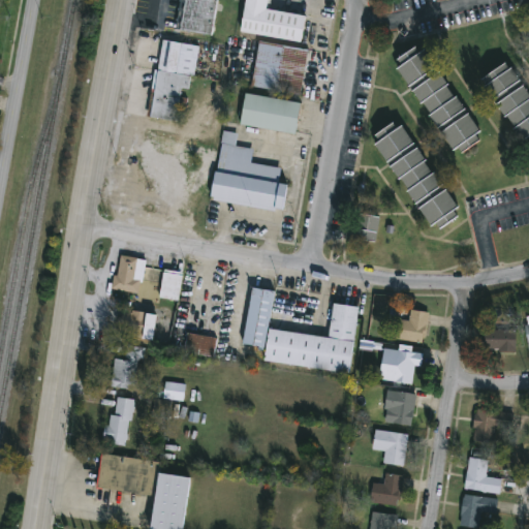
[(217,0),(212,36),(180,31),(185,0),(217,0)]
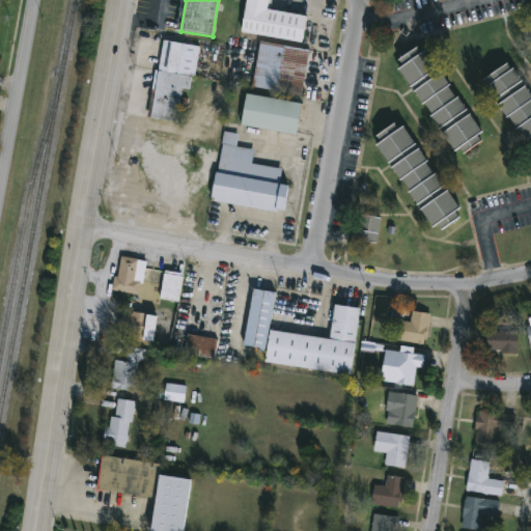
[(272,0),(271,9),(307,16),(302,43),(241,30),(246,0),(272,0)]
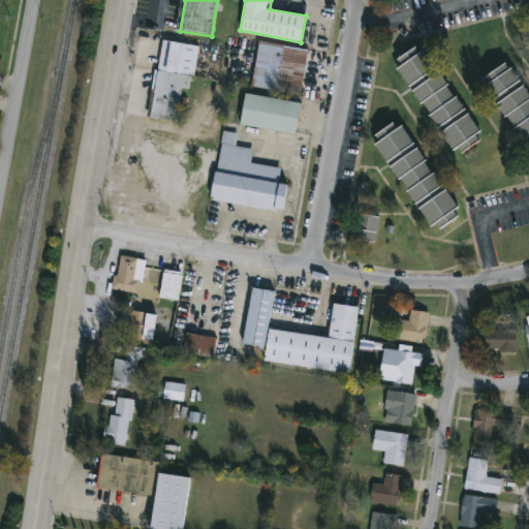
[(528,43),(520,30),(528,23),(528,43)]
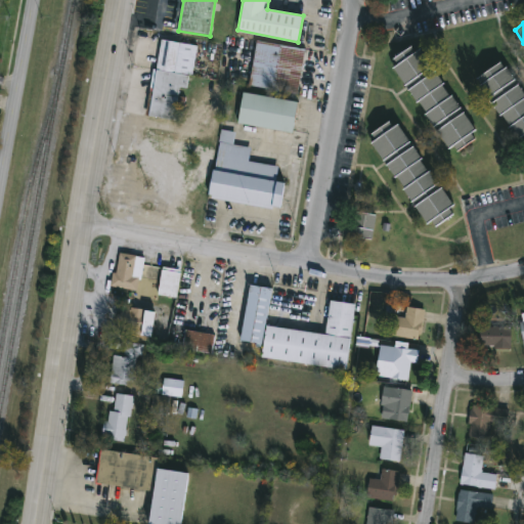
[(198,45),(191,75),(188,75),(186,88),(181,87),(180,96),(185,97),(183,107),(177,106),(174,121),(145,116),(154,69),(156,69),(162,39),(198,45)]
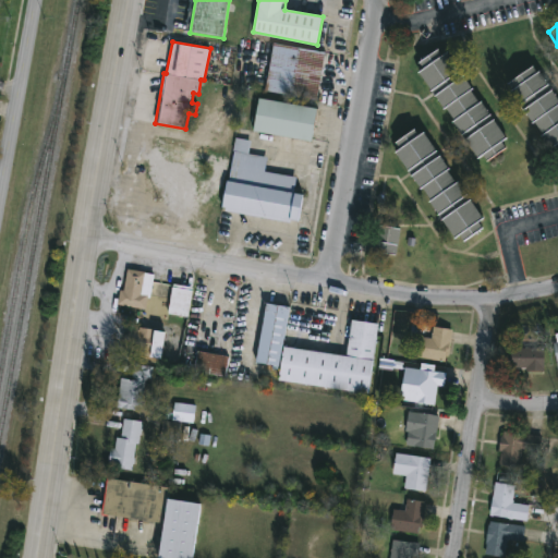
[(317,99),(317,100),(266,93),(274,44),(325,51),(317,99)]
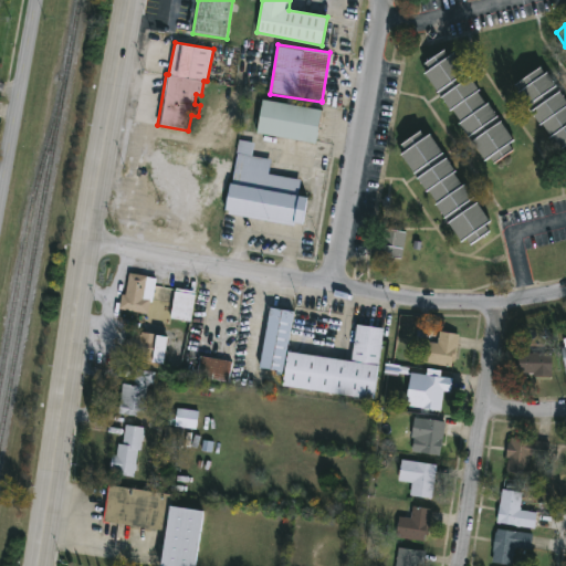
[(446,50),(450,56),(454,52),(481,90),(479,92),(486,104),(490,103),(515,139),(510,143),(515,149),(495,164),(491,157),(485,160),(460,123),(463,122),(454,108),(452,111),(427,73),(430,71),(426,63),(446,50)]
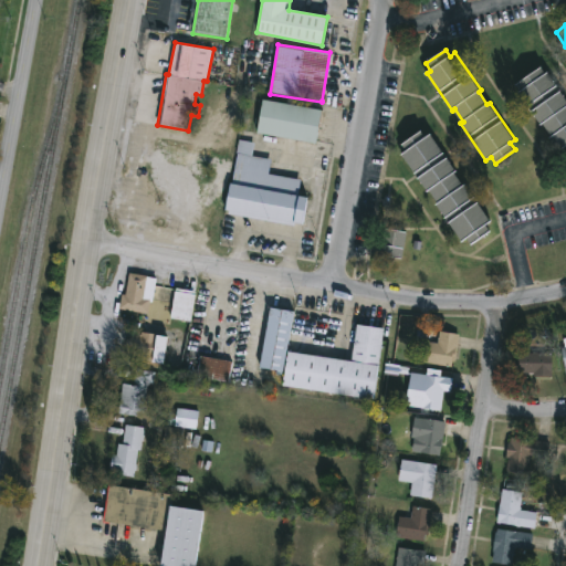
[(542,66),(546,72),(548,71),(565,96),(565,160),(551,137),(553,136),(543,122),(541,124),(519,91),(521,90),(516,83),(542,66)]
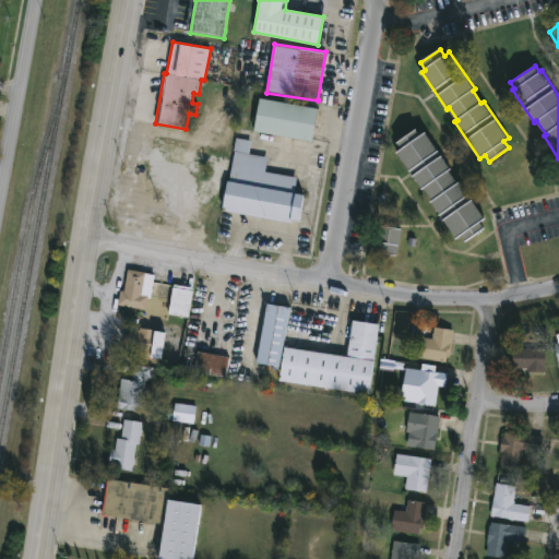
[(319,109),(312,143),(252,132),(259,98),(319,109)]
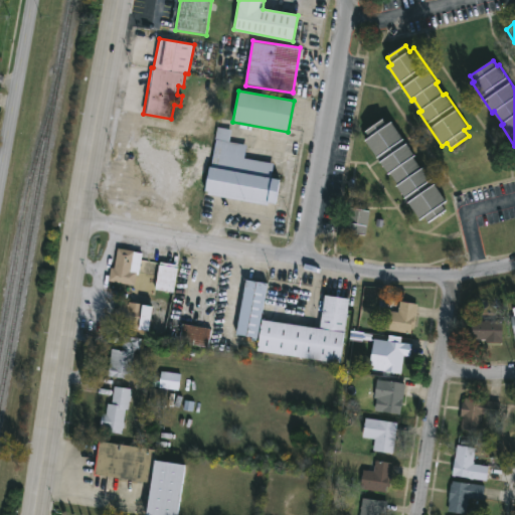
[(383,119),(387,125),(391,122),(415,156),(413,157),(421,169),(423,167),(447,201),(442,203),(447,210),(428,222),(424,216),(420,219),(397,186),(399,184),(391,173),(389,174),(366,140),(369,138),(365,132),(383,119)]
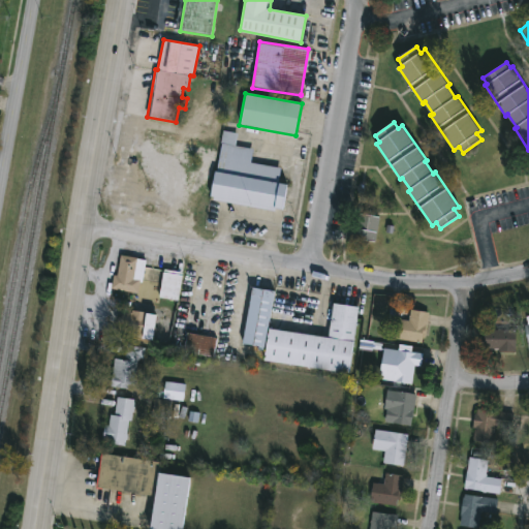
[(281,168),(279,182),(288,184),(283,211),(210,196),(215,172),(217,172),(223,130),(238,133),(236,146),(253,149),(250,162),(281,168)]
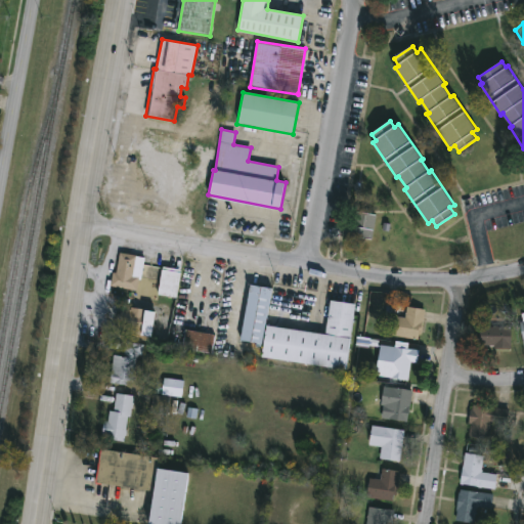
[(377,215),(372,242),(345,236),(347,224),(353,225),(355,212),(377,215)]
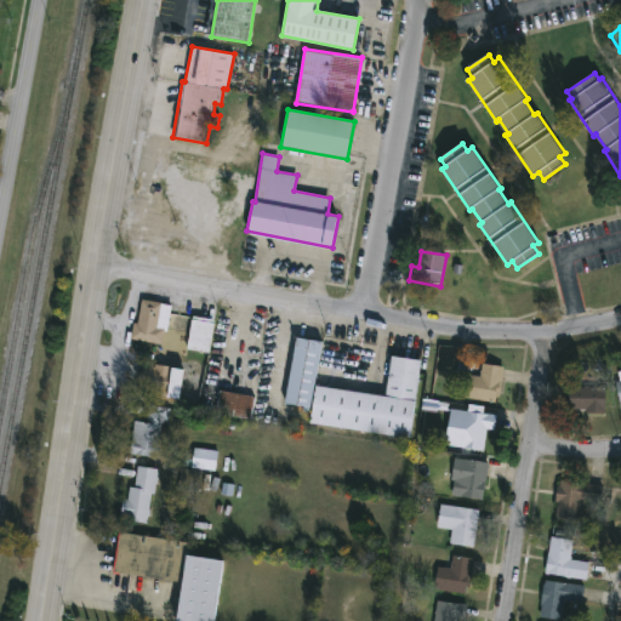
[(170,312),(166,332),(165,331),(163,346),(131,341),(134,323),(138,324),(142,300),(171,305),(170,312)]
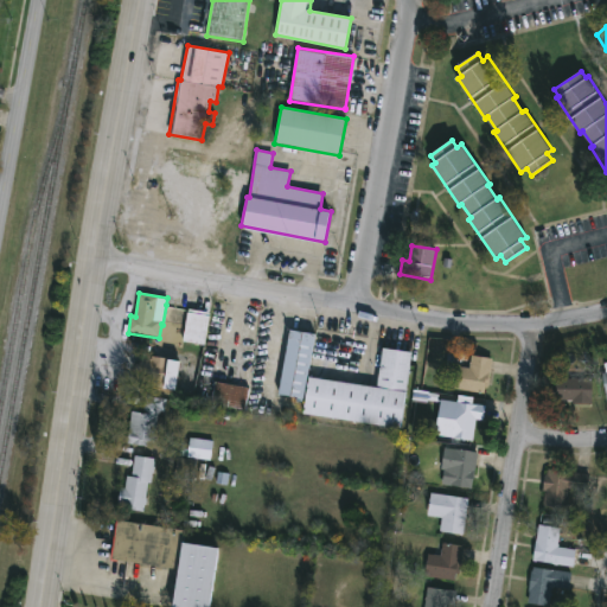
[(210,317),(204,346),(183,342),(187,312),(210,317)]
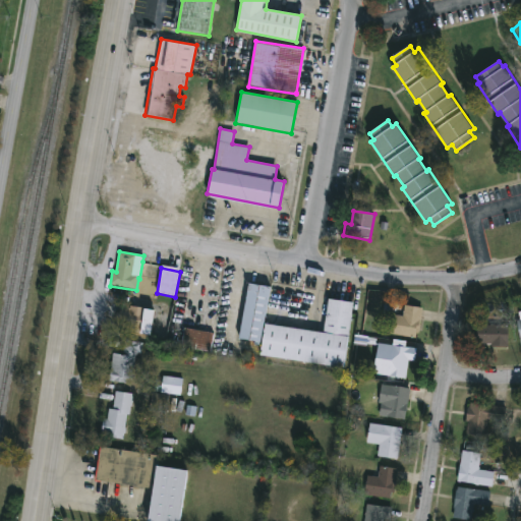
[(271,288),(262,343),(257,343),(256,346),(254,345),(254,342),(239,339),(249,284),(271,288)]
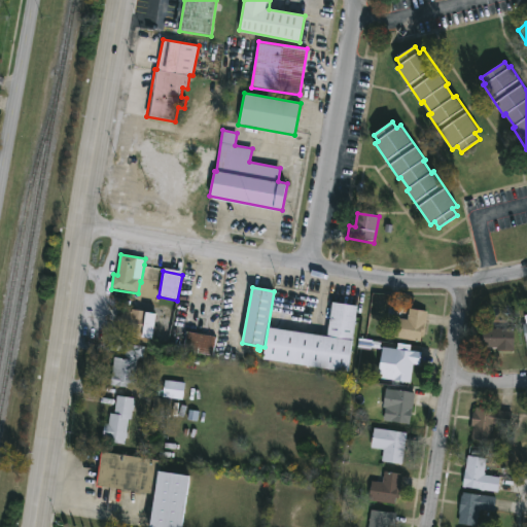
[(358,307),(349,374),(264,362),(269,328),(326,337),(331,303),(358,307)]
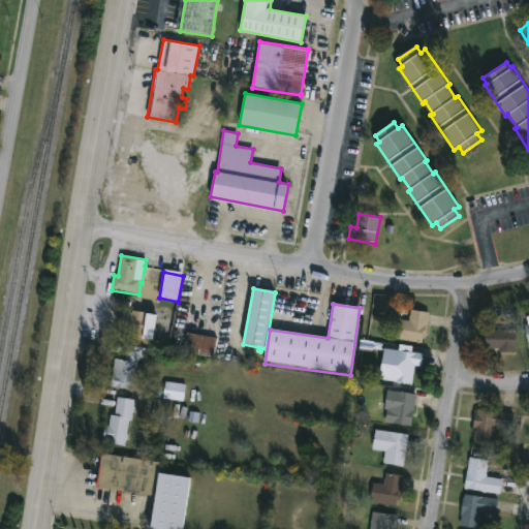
[(157,315),(153,341),(118,336),(122,309),(157,315)]
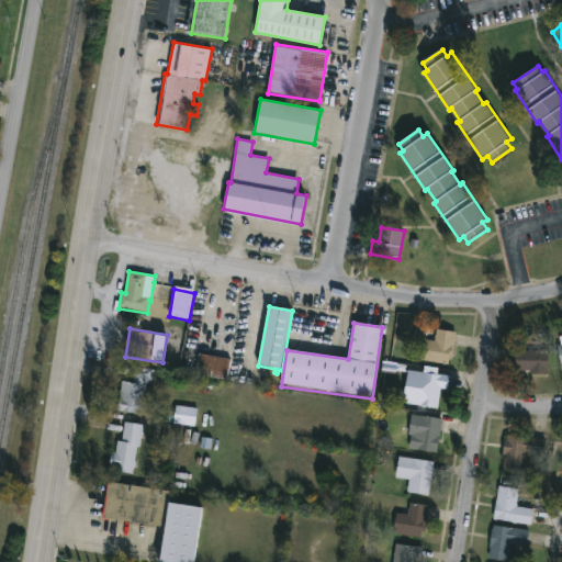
[(456,333),(451,364),(420,360),(423,339),(425,339),(426,335),(436,336),(437,329),(456,333)]
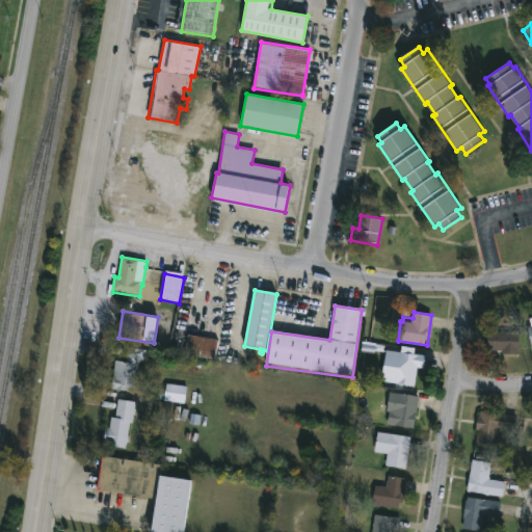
[(520,333),(520,355),(501,355),(501,351),(486,350),(487,331),(520,333)]
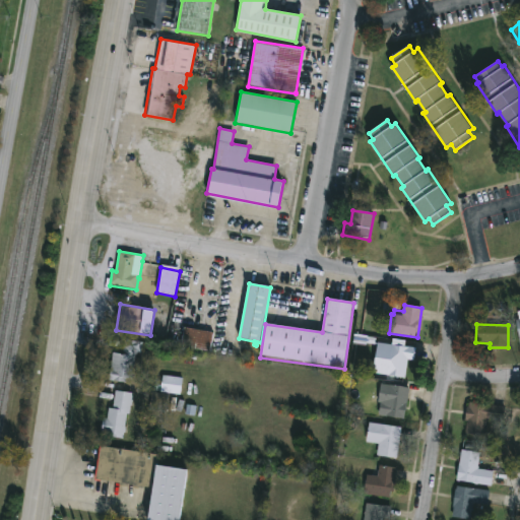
[(210,348),(209,352),(180,347),(184,327),(213,332),(210,348)]
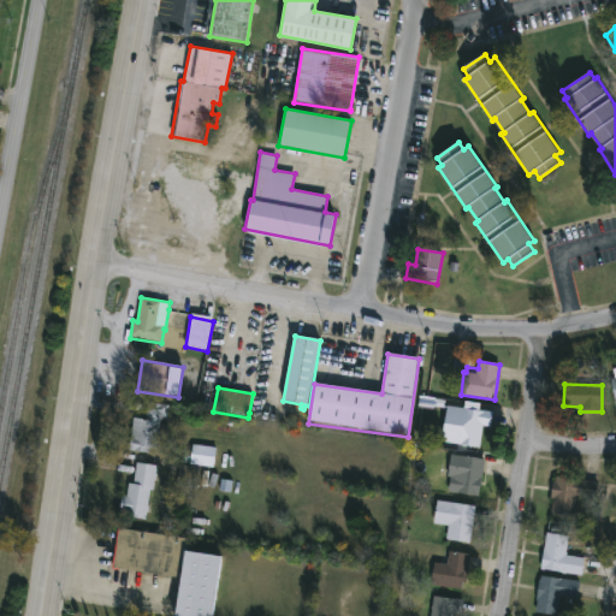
[(169,406),(166,421),(161,420),(159,436),(164,436),(163,446),(158,445),(157,450),(149,449),(149,454),(129,451),(132,418),(146,420),(148,403),(169,406)]
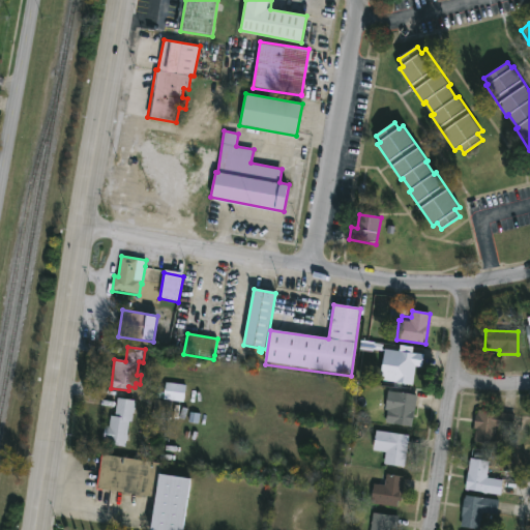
[(422,354),(421,369),(416,367),(414,386),(393,383),(394,371),(390,371),(392,355),(396,355),(398,351),(422,354)]
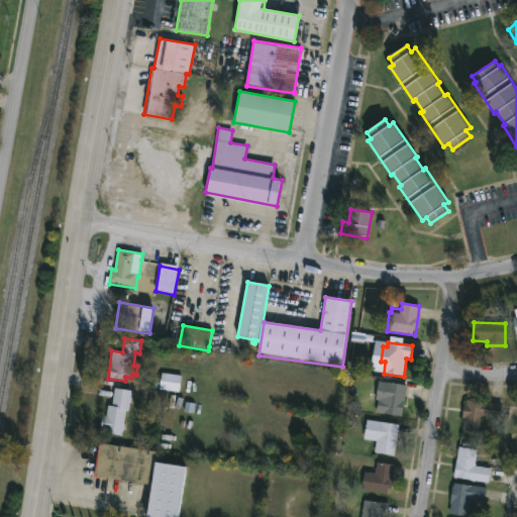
[(178,367),(177,376),(181,376),(179,393),(160,391),(162,373),(168,374),(169,366),(178,367)]
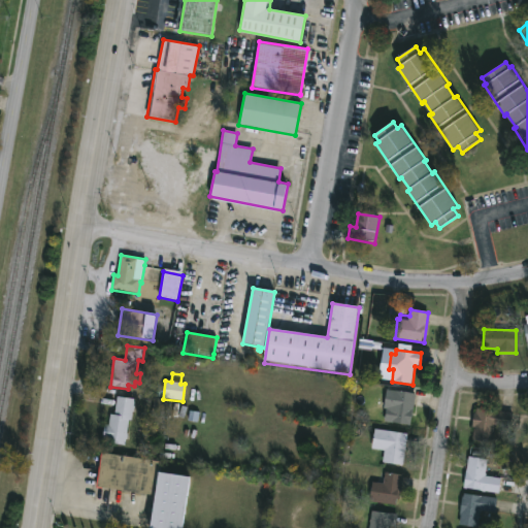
[(416,394),(411,426),(385,422),(387,406),(393,407),(395,391),(416,394)]
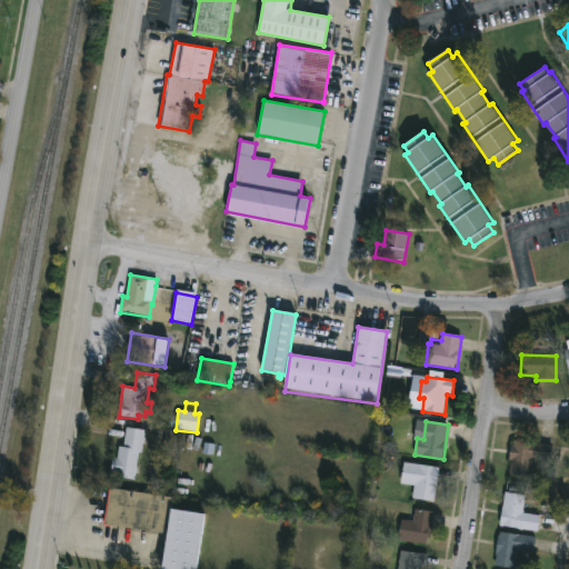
[(145,430),(141,453),(139,453),(136,469),(138,469),(137,475),(135,475),(135,480),(116,477),(117,471),(110,470),(112,457),(118,458),(119,447),(123,447),(127,428),(145,430)]
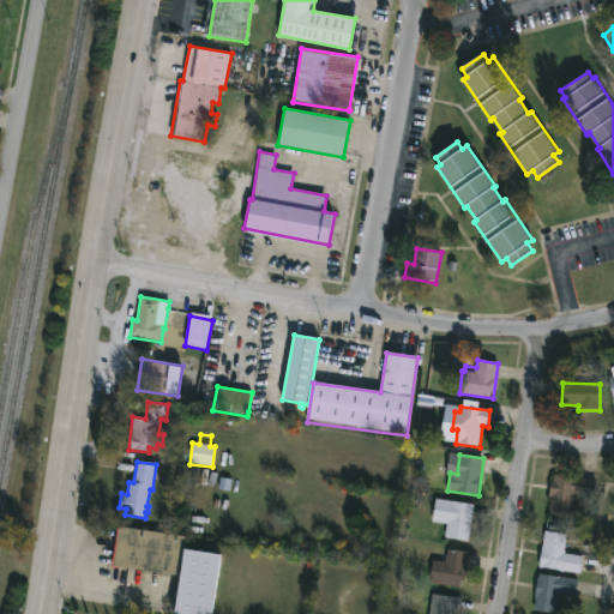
[(179,485),(197,485),(197,464),(179,464),(179,485)]
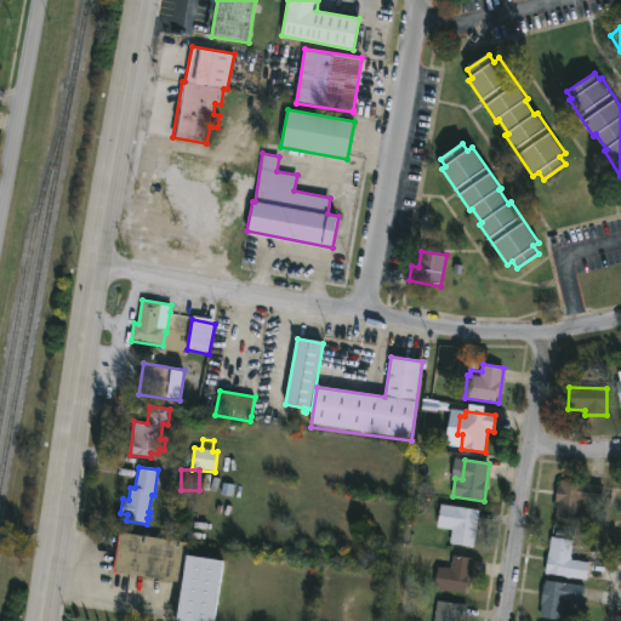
[(603,486),(602,503),(585,502),(582,524),(557,520),(558,505),(554,503),(557,485),(560,485),(560,482),(603,486)]
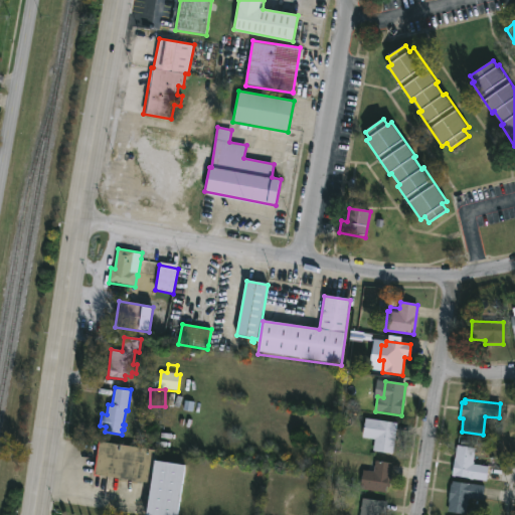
[(398,423),(393,455),(373,452),(375,440),(363,439),(366,418),(398,423)]
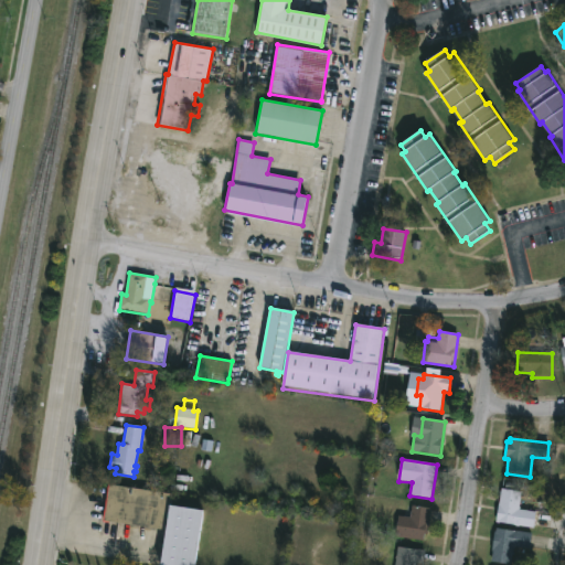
[(195,563),(194,564),(160,564),(166,531),(103,521),(108,486),(172,494),(171,507),(203,511),(195,563)]
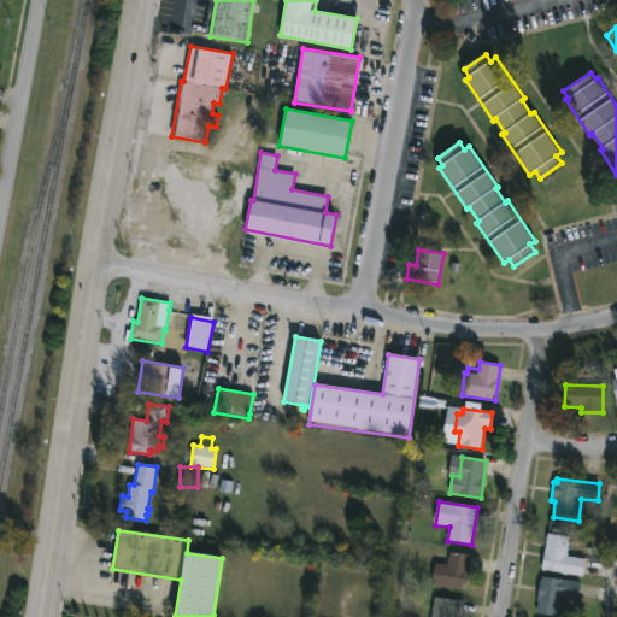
[(586,559),(583,577),(544,573),(548,535),(570,538),(568,557),(586,559)]
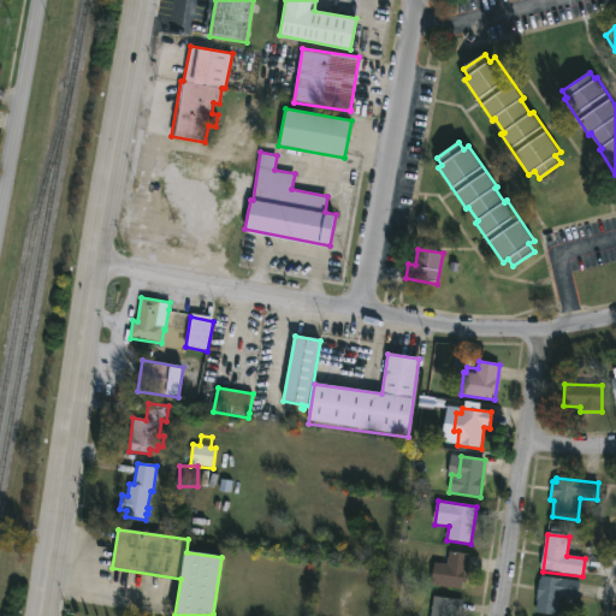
[(472,555),(468,582),(466,582),(465,590),(431,585),(433,562),(448,564),(449,551),(472,555)]
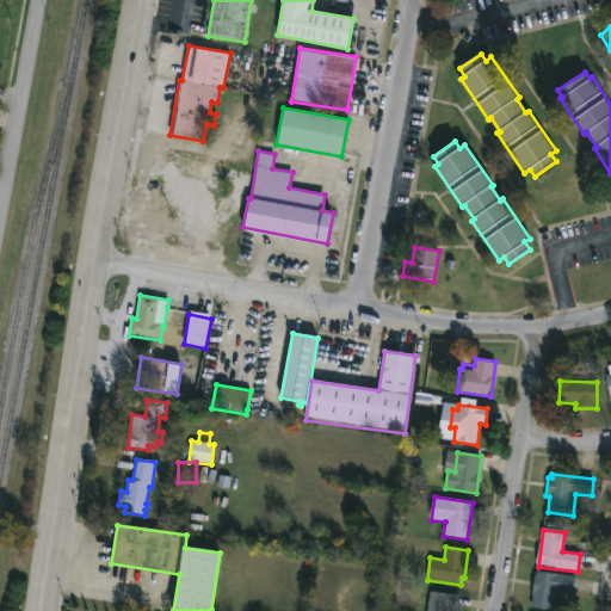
[(537,572),(576,578),(574,594),(556,592),(554,610),(542,610),(531,610),(535,575),(537,575),(537,572)]
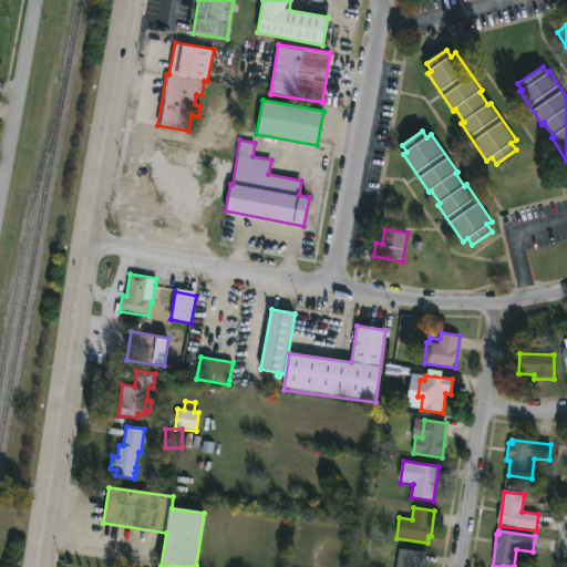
[(426,553),(424,566),(397,566),(400,548),(426,553)]
